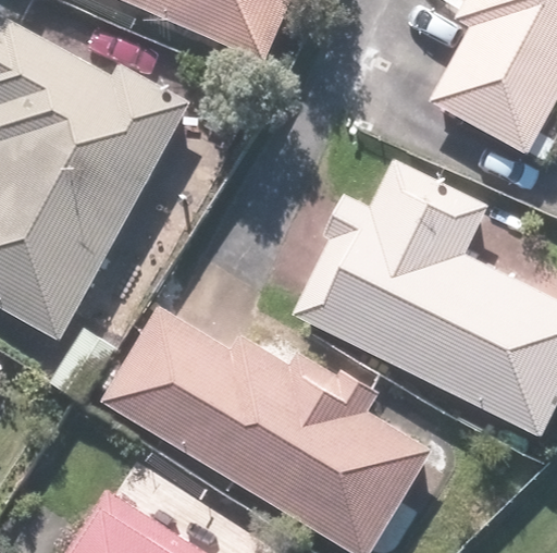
[(121,0),(263,62),(289,0),(121,0)]
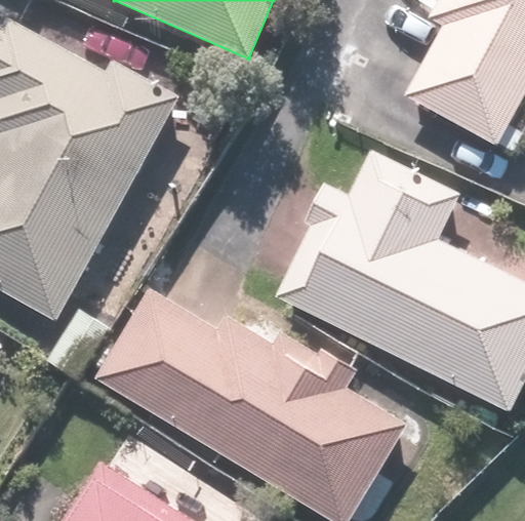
[(495,145),(524,90),(524,0),(438,0),(429,17),(442,25),(404,95),(495,145)]
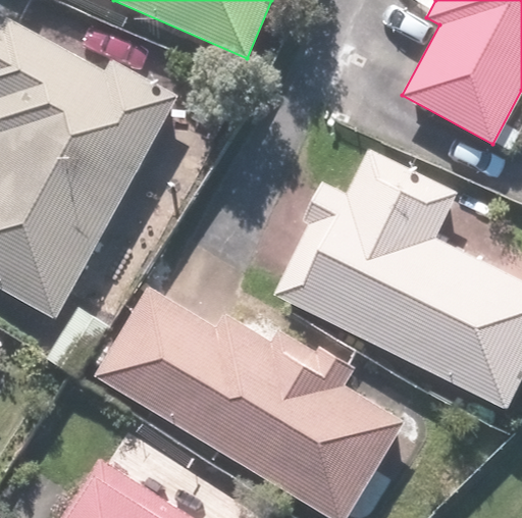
[(0,288),(55,318),(178,96),(111,59),(105,71),(7,17),(3,26),(0,23),(0,288)]
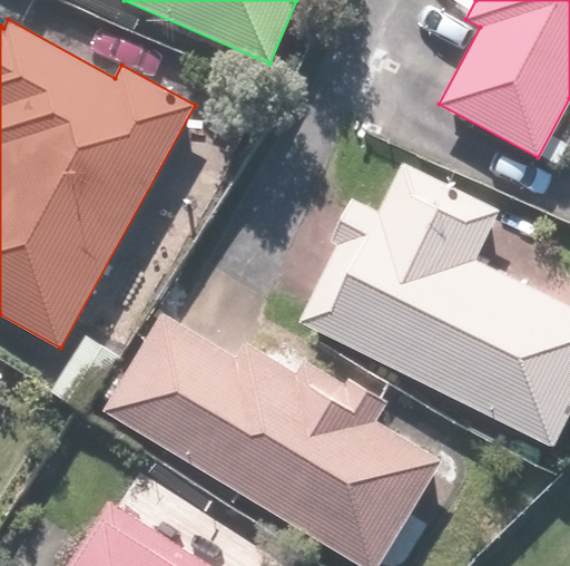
[(336,244),(297,321),(551,447),(569,409),(569,305),(474,259),(499,211),(491,206),(498,193),(465,177),(459,191),(402,162),(377,211),(351,197),(330,241),(336,244)]
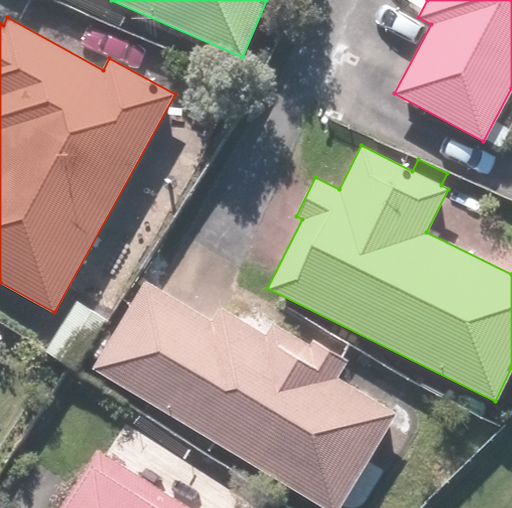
[(146,281),(93,368),(323,507),(337,507),(396,413),(336,377),(346,362),(312,341),(309,345),(272,323),(265,334),(220,306),(211,320),(146,281)]
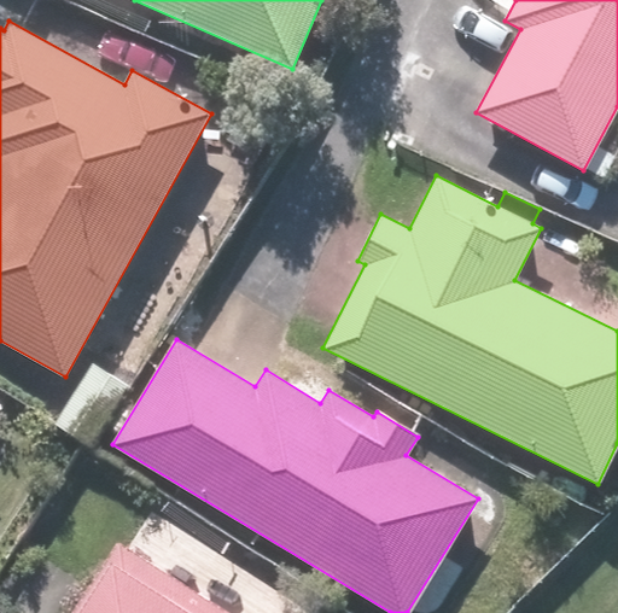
[(227,612),(118,542),(71,612),(227,612)]
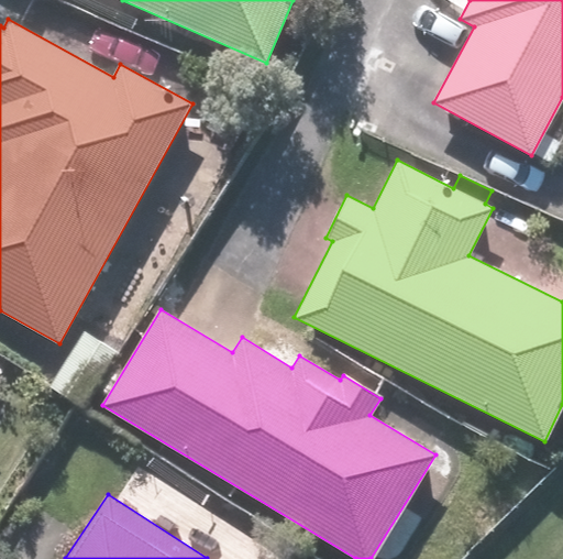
All buildings are outlined.
